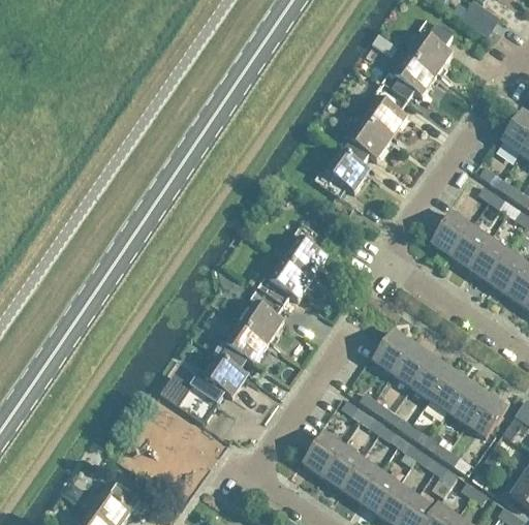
[(471,0),(460,18),(487,36),(500,18),(473,0),(471,0)]
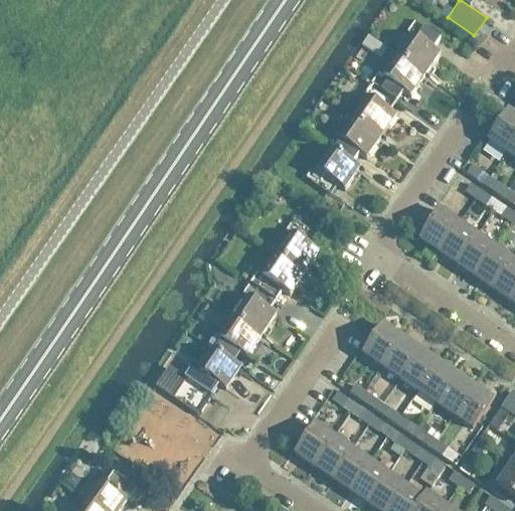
[(397,52),(425,72),(441,50),(433,44),(440,35),(414,17),(407,28),(411,32),(397,52)]
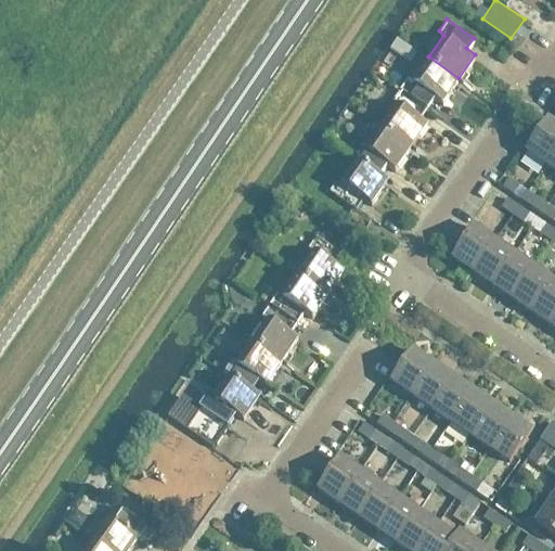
[(459,78),(428,56),(413,78),(408,75),(399,87),(426,106),(434,94),(442,101),(459,78)]
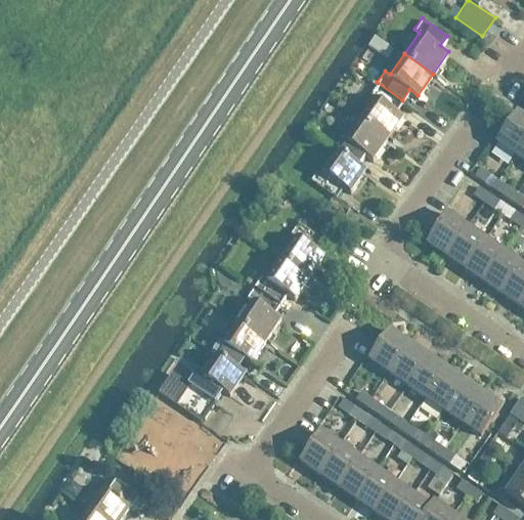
[(402,100),(377,82),(369,93),(374,96),(359,118),(388,137),(403,116),(395,110),(402,100)]
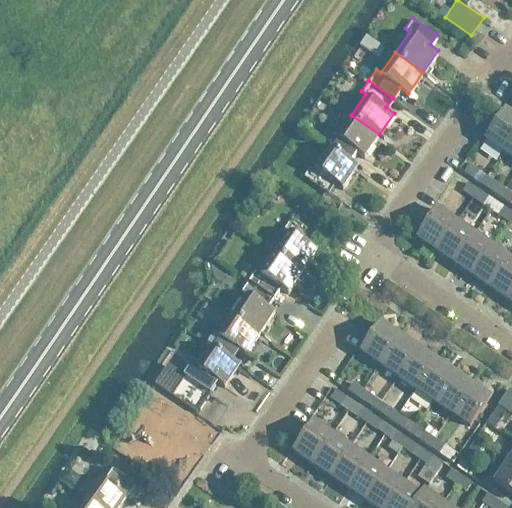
[(504,149),(511,136),(511,112),(504,107),(485,136),(504,149)]
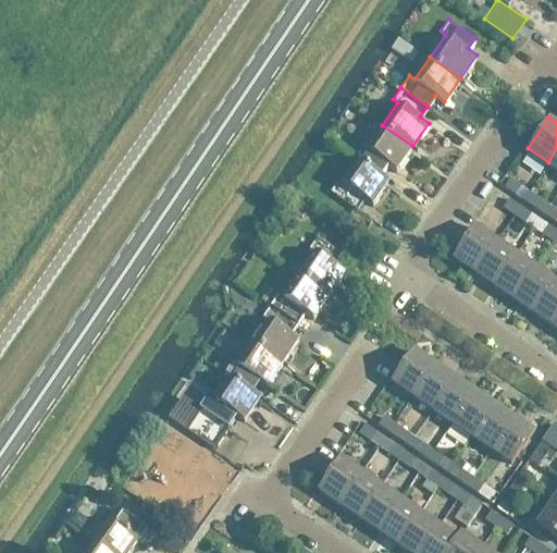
[(412,146),(382,125),(367,147),(361,143),(354,155),(358,158),(380,174),(381,173),(387,162),(396,169),(412,146)]
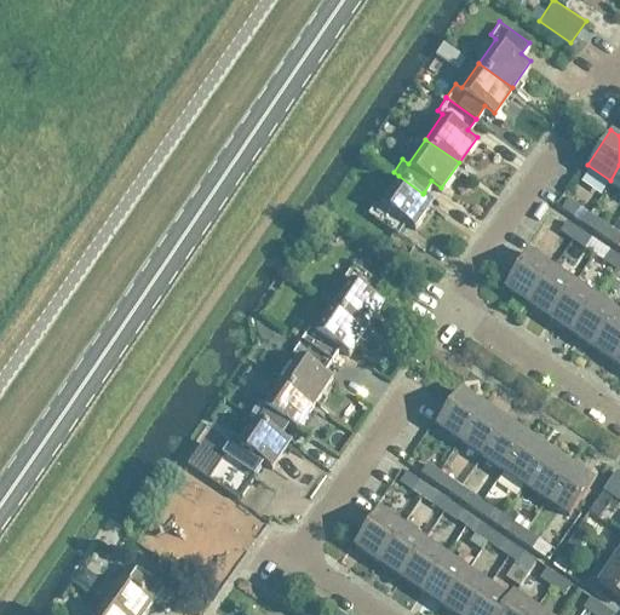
[(423,194),(399,176),(382,200),(375,196),(366,210),(396,231),(405,218),(414,225),(432,199),(424,193),(423,194)]
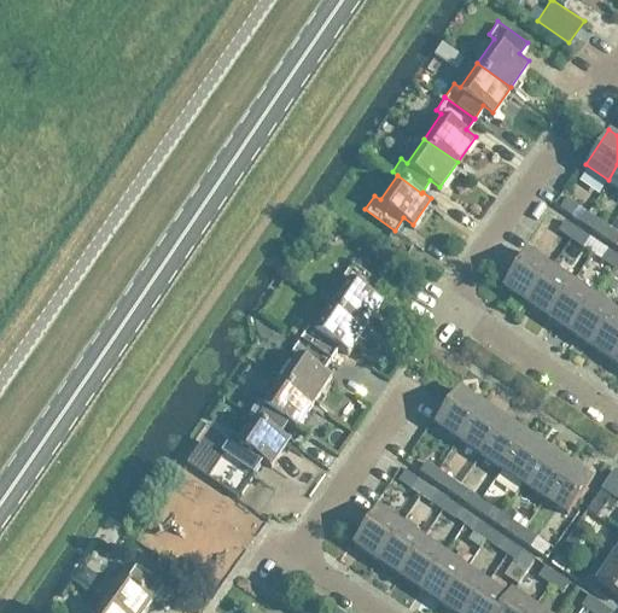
[(565,194),(558,205),(572,214),(578,204),(565,194)]
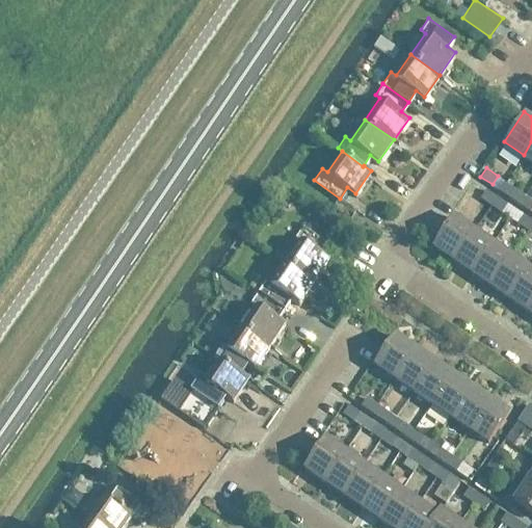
[(524,193),(519,202),(529,209),(531,205),(531,186),(530,185),(524,193)]
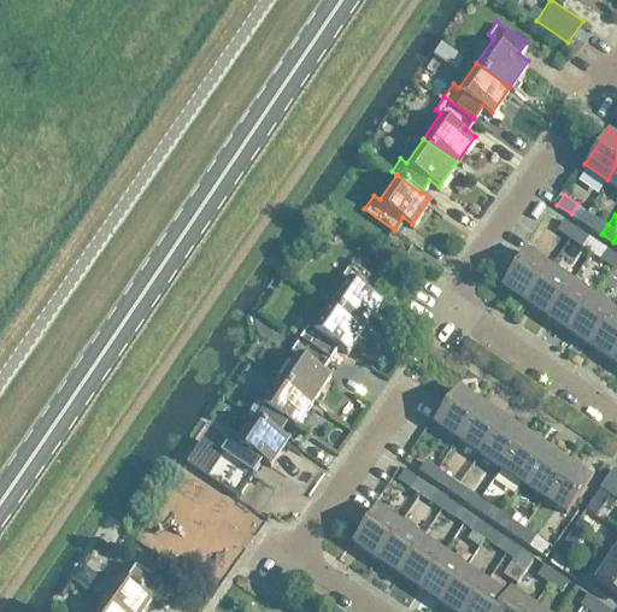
[(575,225),(562,216),(556,227),(569,235),(575,225)]
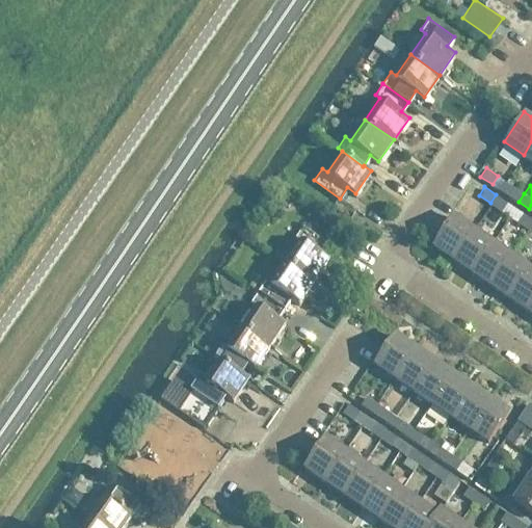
[(513,186),(508,195),(519,202),(524,193),(513,186)]
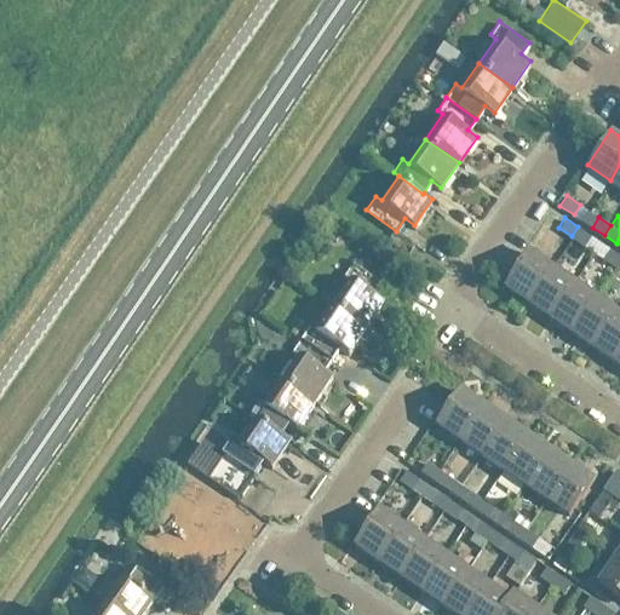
[(578,226),(572,236),(585,245),(591,235),(578,226)]
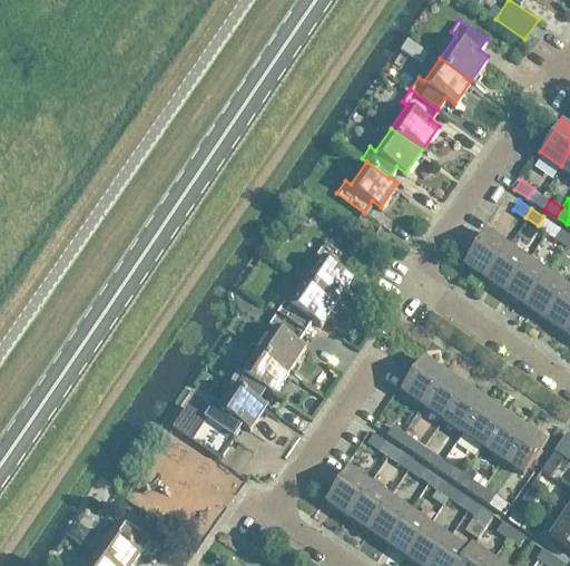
[(569,234),(559,227),(553,236),(566,244),(569,237),(569,234)]
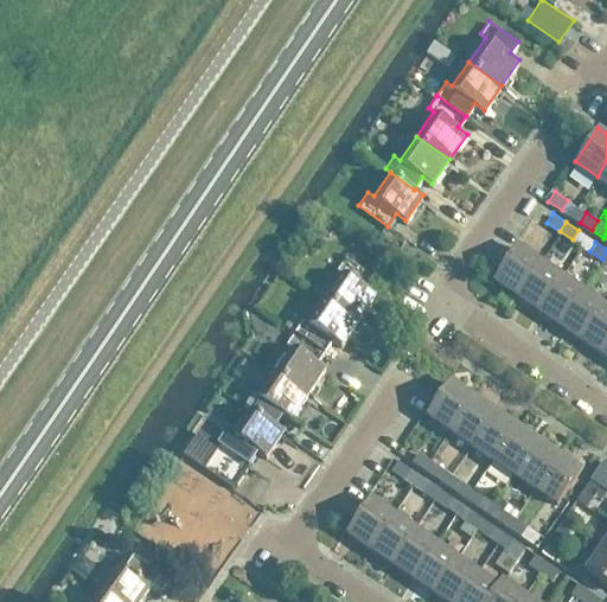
[(517,294),(540,260),(518,244),(494,279),(517,294)]
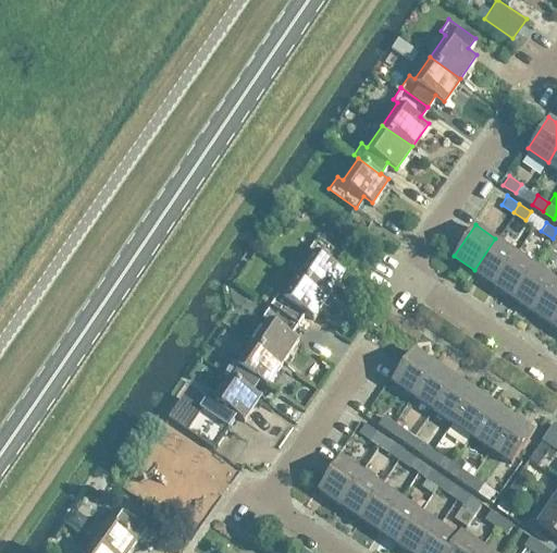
[(297,273),(327,294),(344,270),(335,263),(343,253),(316,234),(307,247),(312,250),(297,273)]
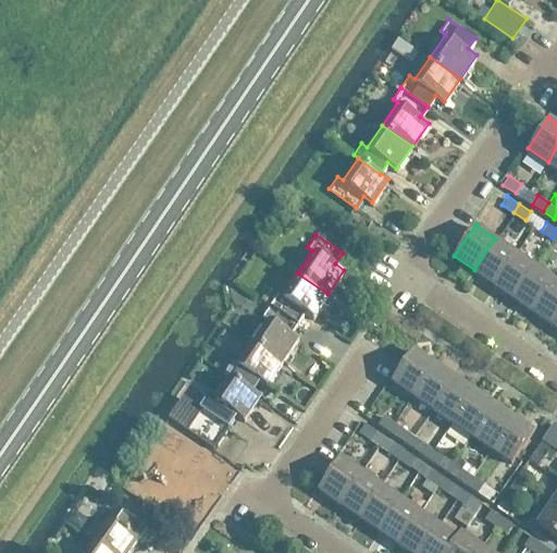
[(515,252),(495,238),(474,270),(493,283),(515,252)]
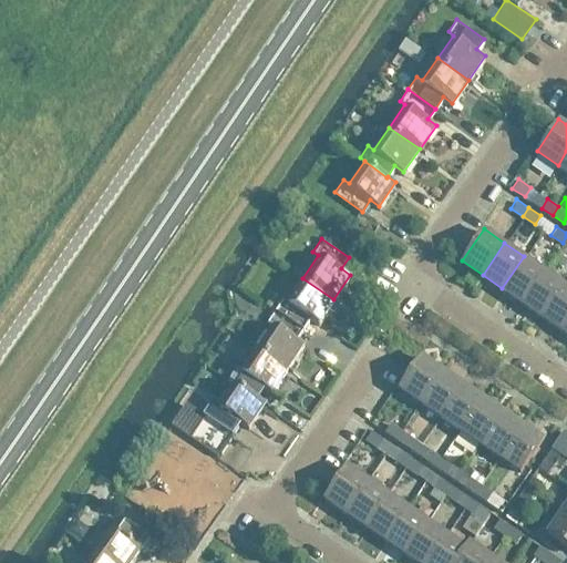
[(524,256),(502,288),(522,302),(544,269),(524,256)]
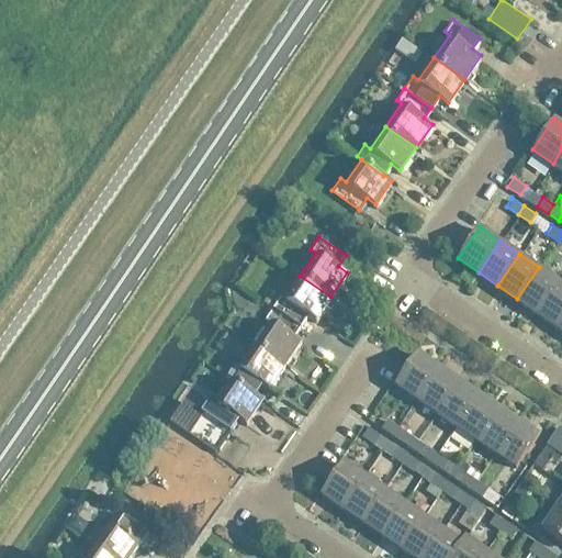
[(539,267),(517,299),(537,312),(559,281),(539,267)]
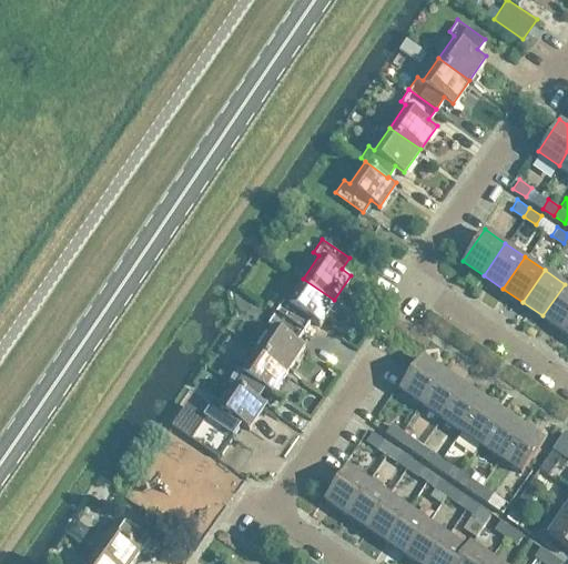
[(334,300),(303,279),(287,301),(283,298),(274,310),(302,328),(310,316),(318,322),(334,300)]
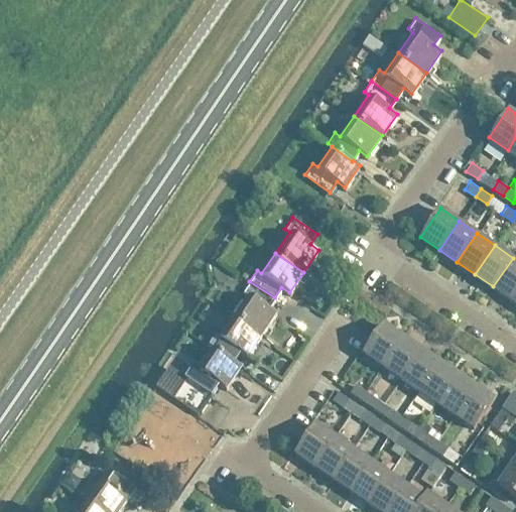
[(515,291),(515,259),(513,258),(493,286),(511,299),(515,291)]
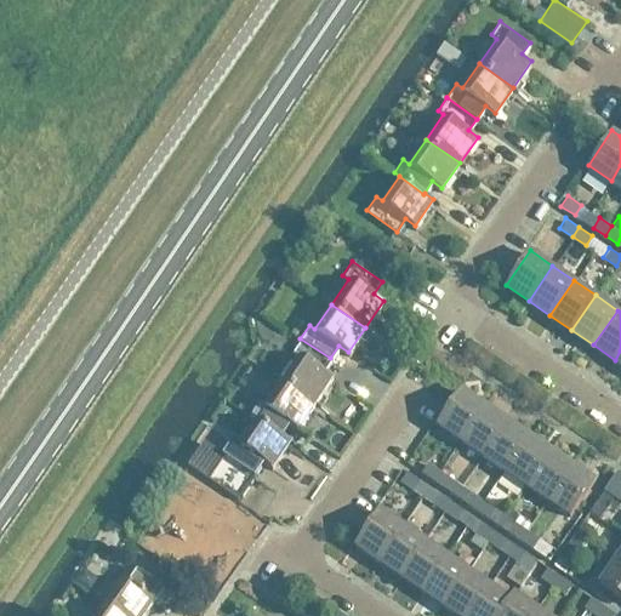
[(330,358),(300,338),(291,352),(296,355),(280,380),(314,403),(332,377),(322,370),(330,358)]
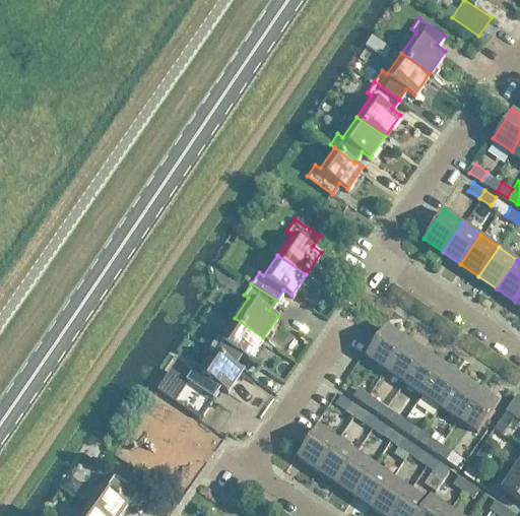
[(263,337),(235,318),(220,338),(215,335),(208,346),(212,349),(234,364),(234,363),(241,353),(249,359),(263,337)]
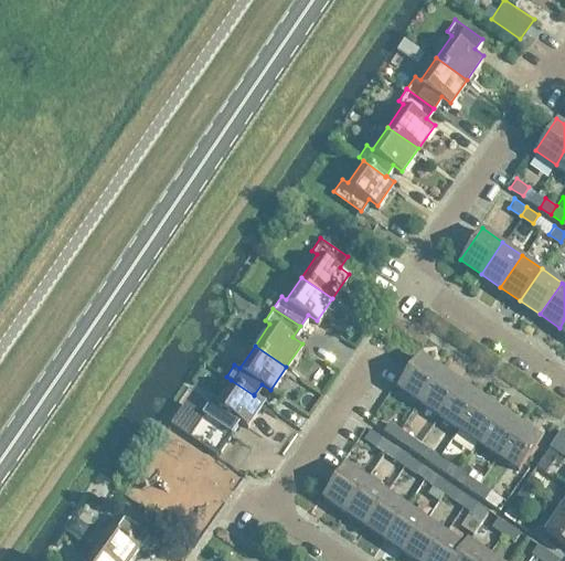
[(418,399),(439,367),(418,352),(397,384),(418,399)]
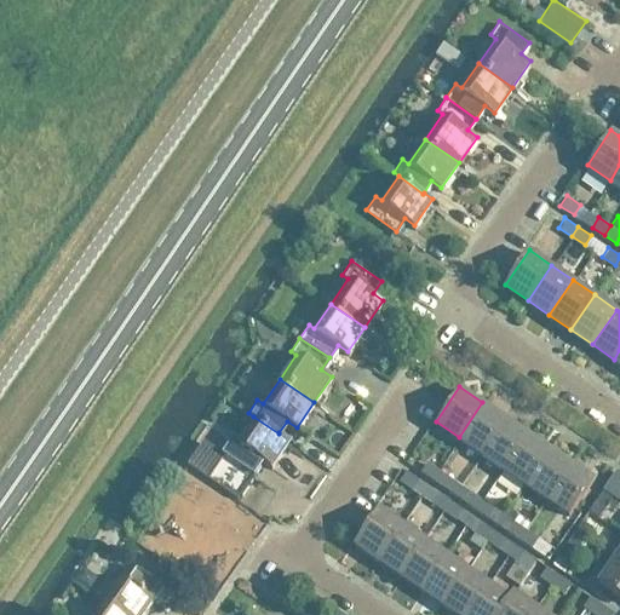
[(482,402),(459,437),(480,452),(504,417),(482,402)]
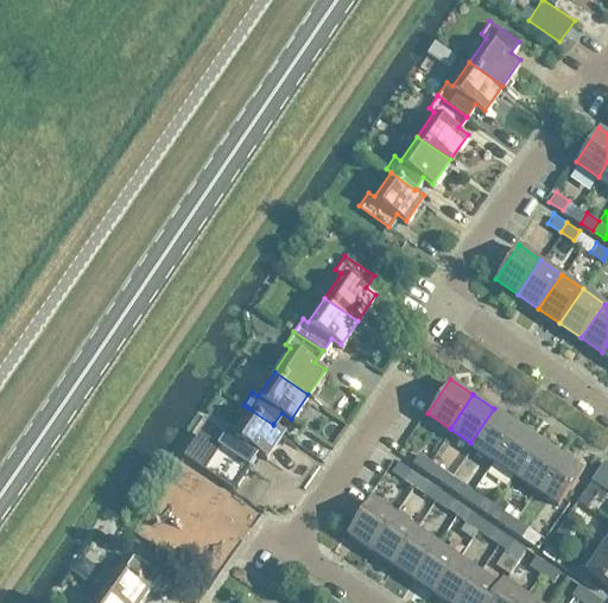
[(273,425),(248,408),(232,433),(227,430),(213,449),(194,437),(183,452),(232,486),(255,450),(265,457),(283,431),(273,424),(273,425)]
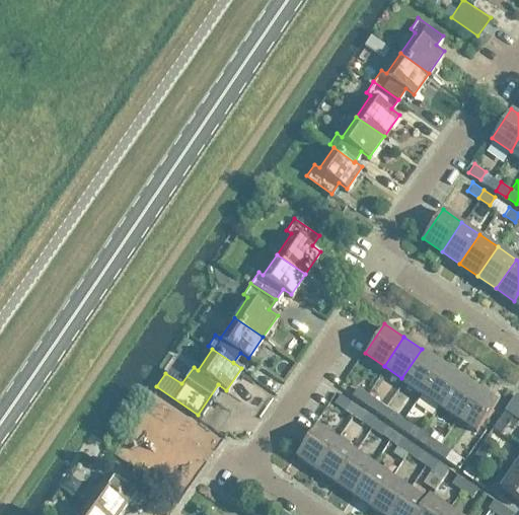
[(440,361),(422,349),(401,378),(420,390),(440,361)]
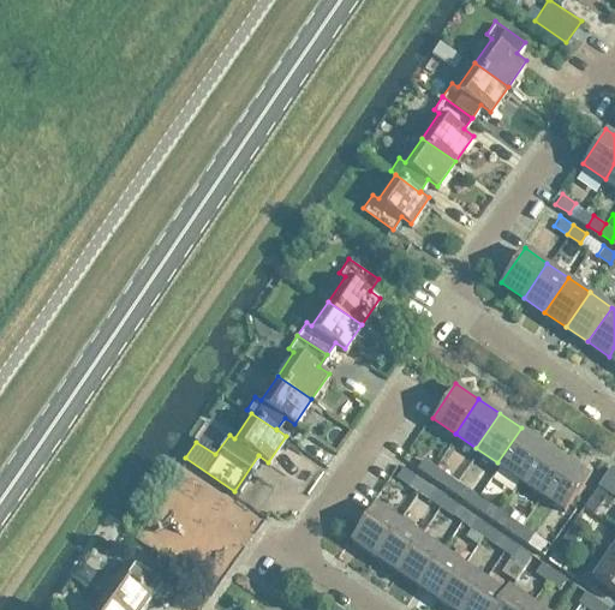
[(543,443),(521,428),(497,462),(519,477),(543,443)]
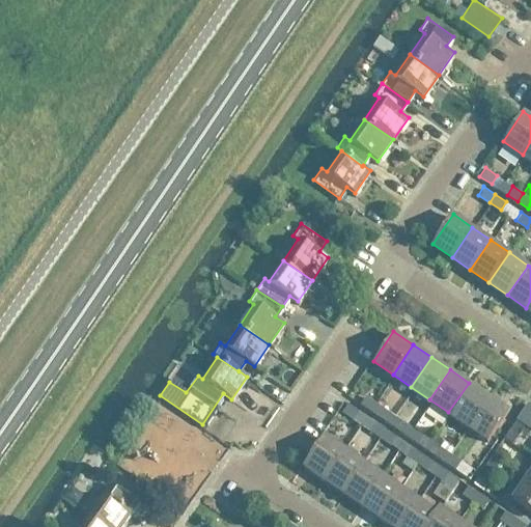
[(469,383),(448,412),(467,424),(487,395),(469,383)]
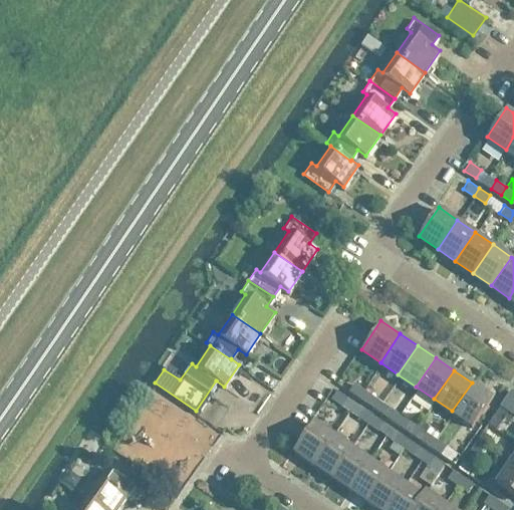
[(235,371),(229,381),(250,395),(256,386),(235,371)]
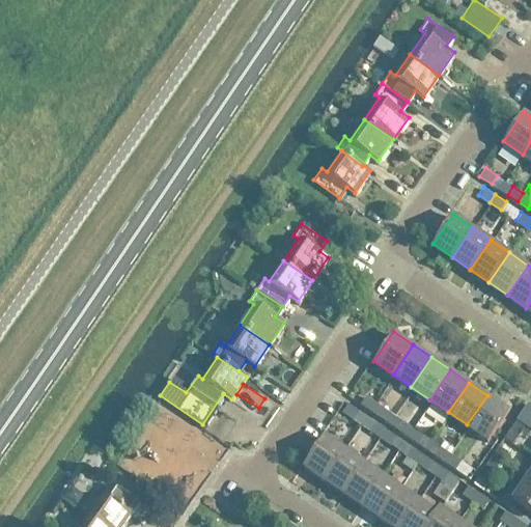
[(369,409),(374,400),(365,393),(359,403),(369,409)]
